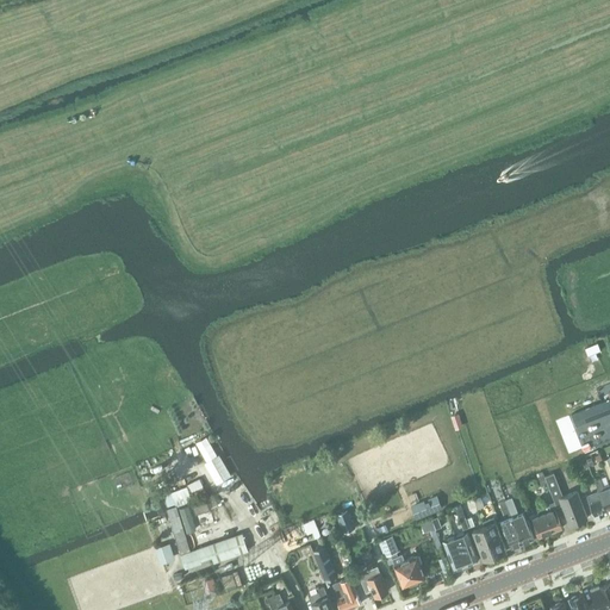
[(572,415),(576,424),(609,411),(609,398),(604,400),(604,402),(572,415)]
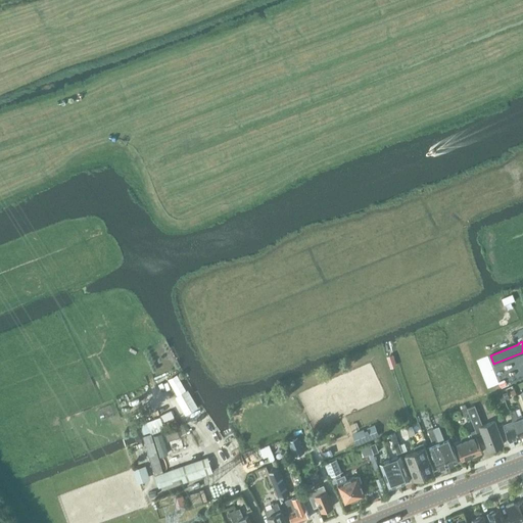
[(392,354),(386,358),(390,368),(396,365),(392,354)]
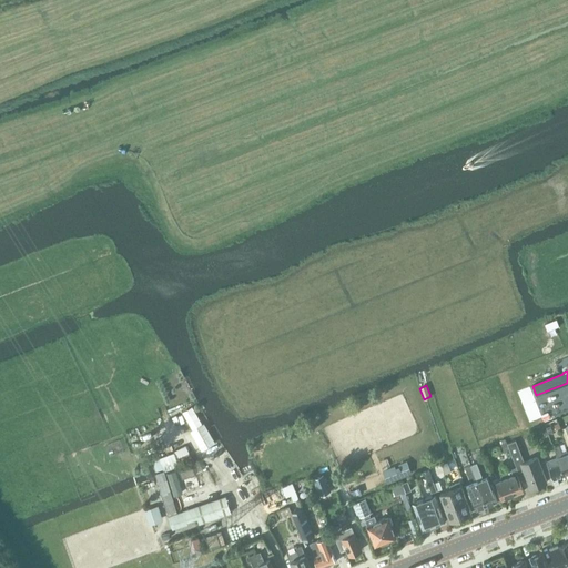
[(203,449),(216,442),(204,423),(192,430),(203,449)]
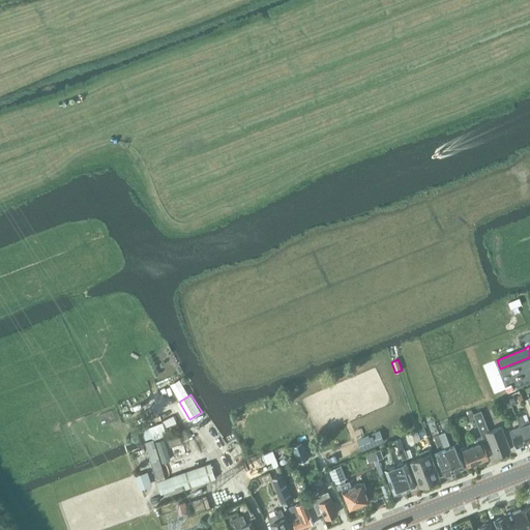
[(472,411),(466,414),(469,421),(475,419),(472,411)]
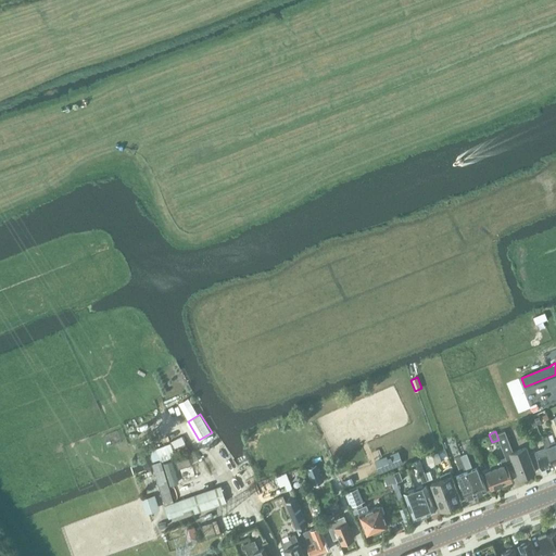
[(497,434),(506,457),(508,462),(514,459),(521,478),(536,472),(527,447),(515,452),(510,442),(506,431),(497,434)]
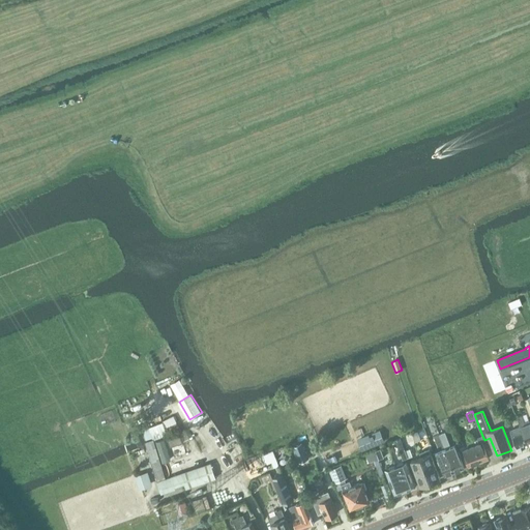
[(525,421),(522,415),(518,417),(522,427),(522,428),(521,428),(527,443),(529,442),(529,421),(529,420),(525,421)]
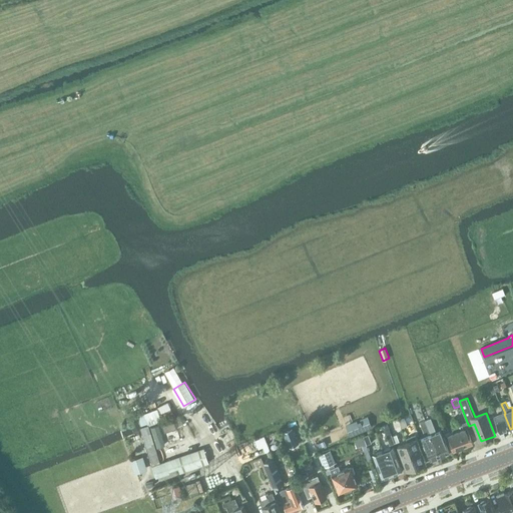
[(505,414),(505,413),(495,417),(501,433),(510,429),(504,414),(505,414)]
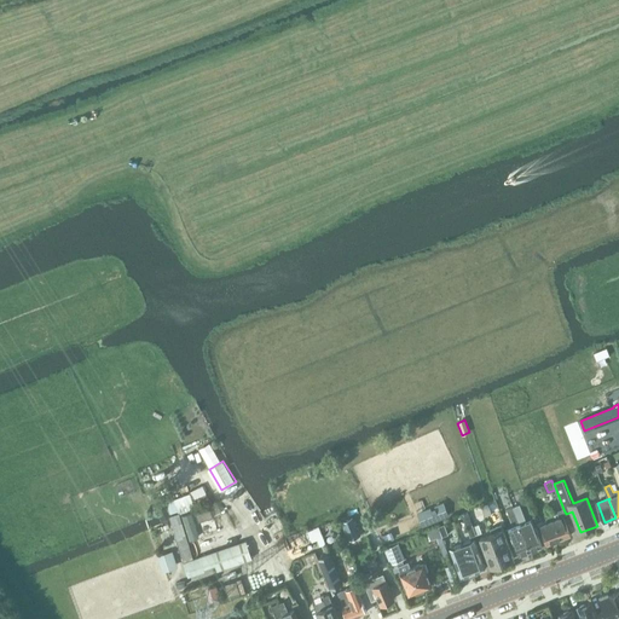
[(173,499),(166,502),(171,515),(178,512),(173,499)]
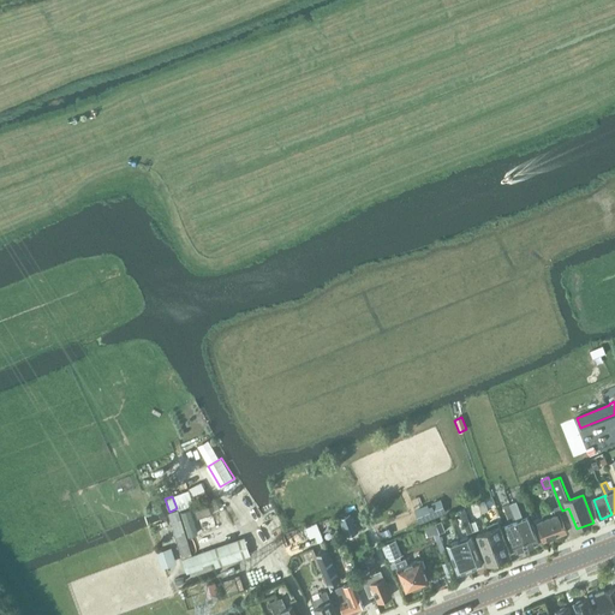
[(441,499),(415,509),(419,524),(447,513),(441,499)]
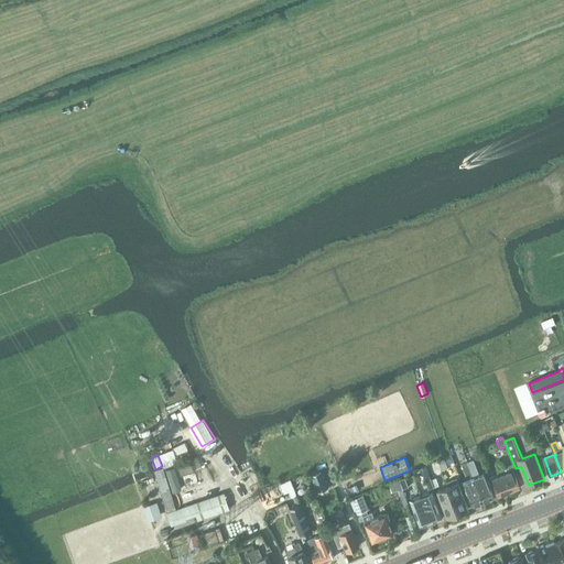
[(474,458),(468,461),(468,462),(470,468),(475,477),(477,484),(485,502),(495,498),(485,473),(480,475),(474,458)]
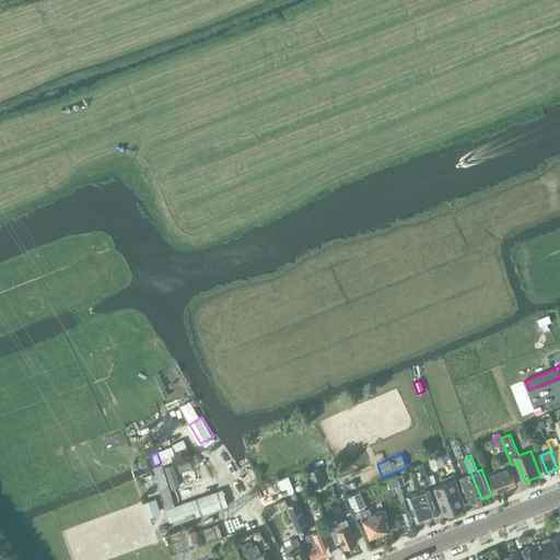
[(470,473),(467,465),(465,458),(459,461),(465,475),(470,473)]
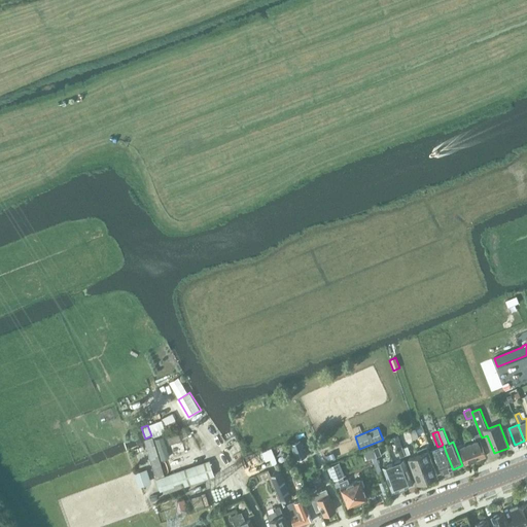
[(167,436),(170,444),(182,440),(179,432),(167,436)]
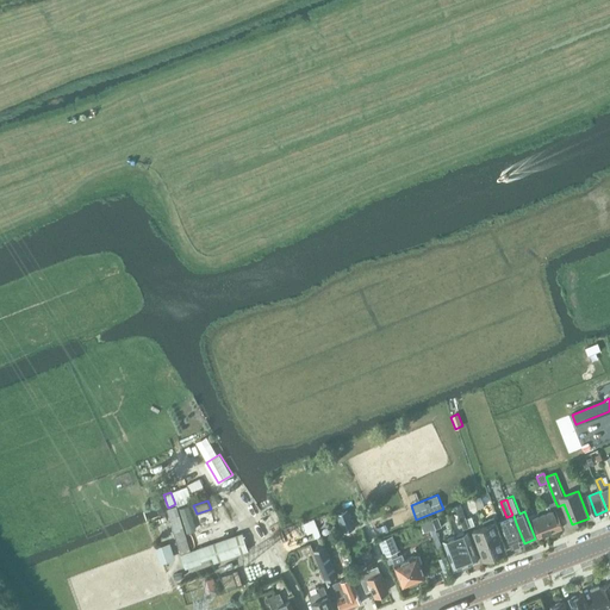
[(191,503),(181,506),(190,530),(199,527),(191,503)]
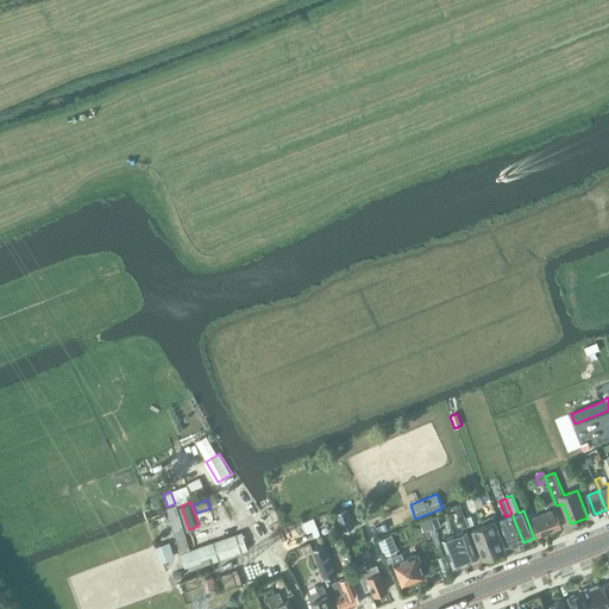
[(545,510),(533,515),(540,535),(562,527),(552,502),(542,506),(545,510)]
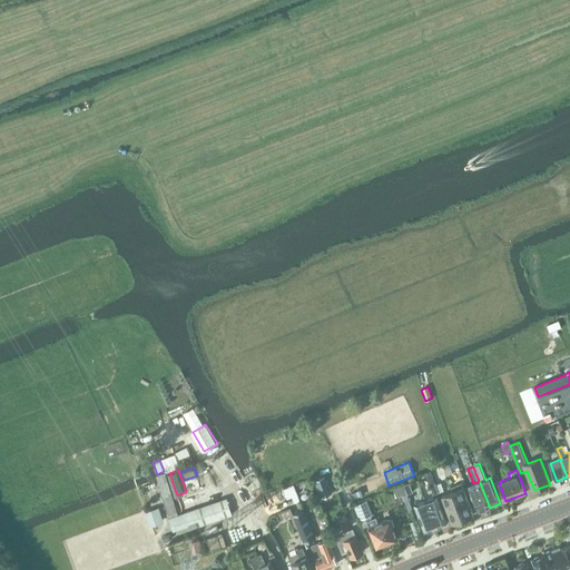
[(431,471),(424,473),(429,485),(434,483),(435,483),(431,471)]
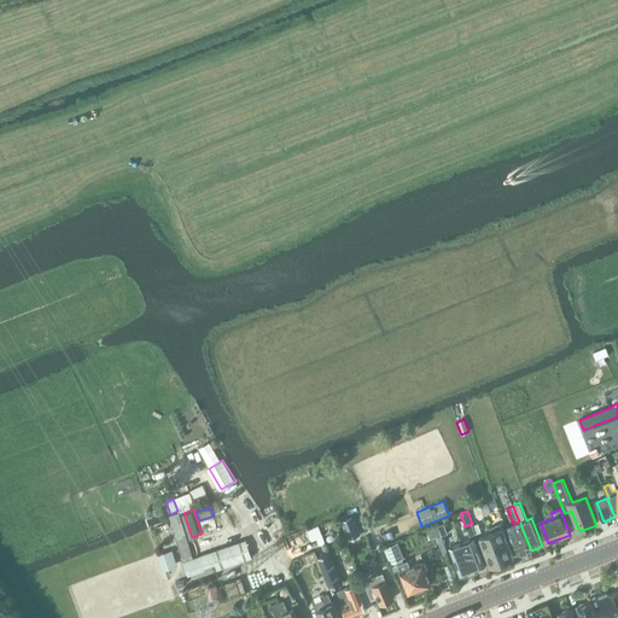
[(351,517),(342,520),(349,538),(360,535),(351,517)]
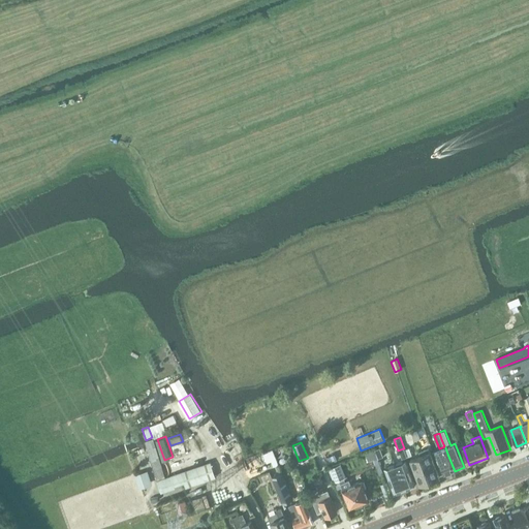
[(429,447),(419,452),(422,456),(431,480),(440,476),(429,447)]
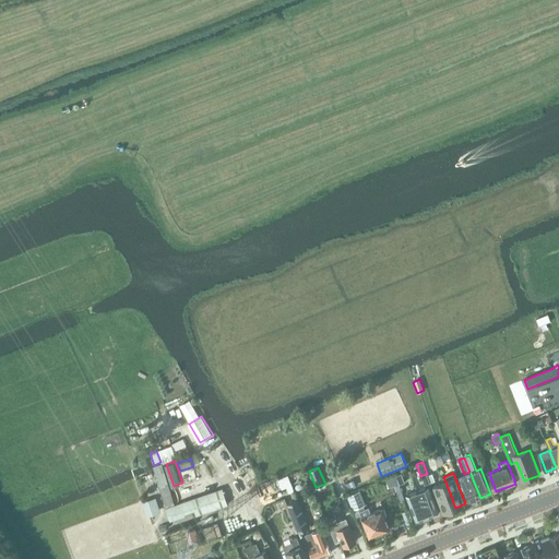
[(471,473),(461,477),(463,484),(470,501),(480,498),(473,479),(471,473)]
